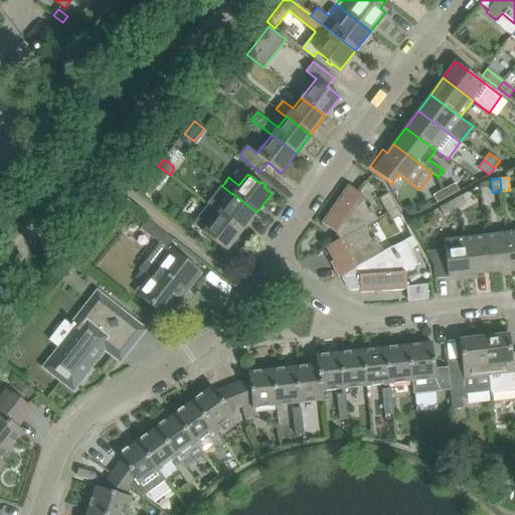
[(148,179),(140,189),(150,196),(157,187),(148,179)]
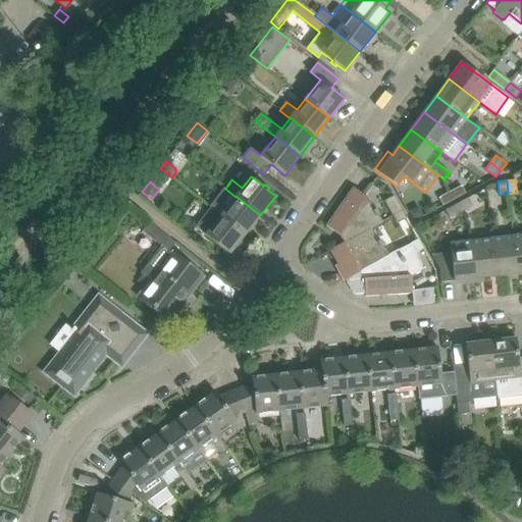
[(462,186),(451,192),(455,200),(466,194),(462,186)]
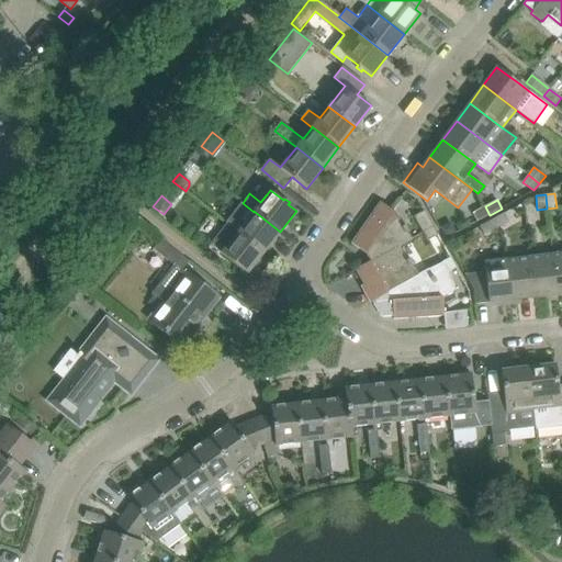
[(398,247),(413,239),(408,231),(405,225),(402,221),(394,215),(395,213),(395,212),(391,210),(380,202),(350,243),(366,254),(370,261),(371,262),(398,247)]
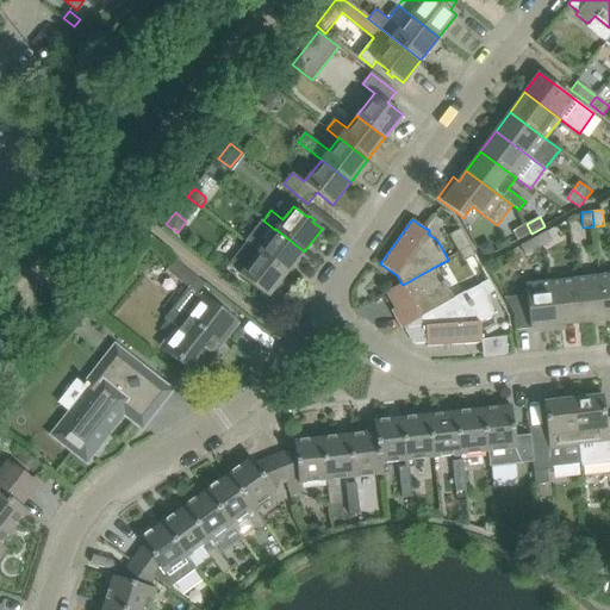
[(263,221),(246,242),(266,259),(286,274),(304,251),(275,229),(275,230),(263,221)]
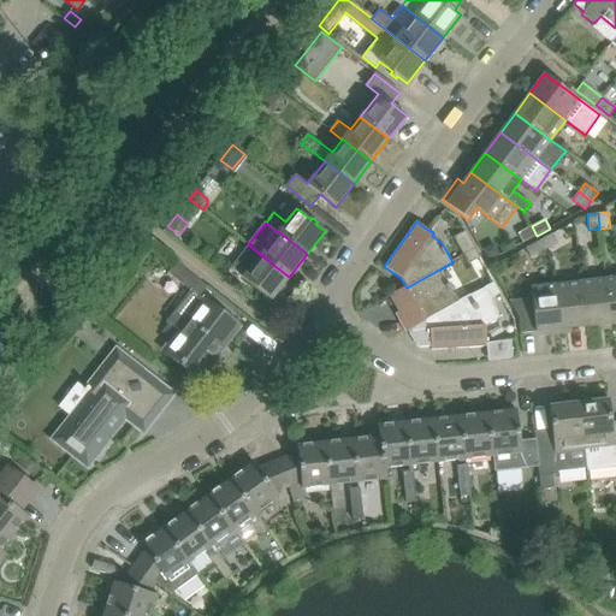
[(523,243),(537,236),(532,226),(517,234),(523,243)]
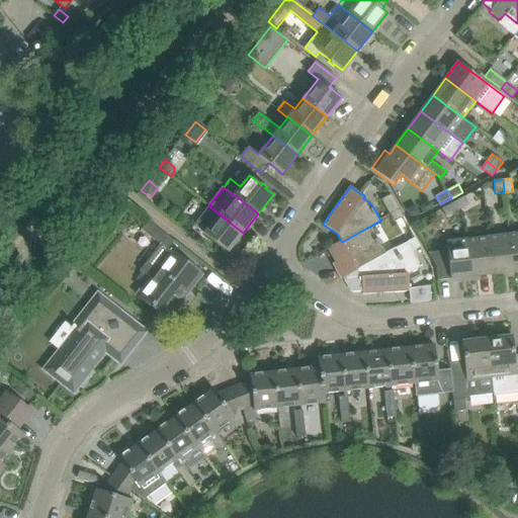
[(399,209),(391,194),(381,199),(390,214),(399,209)]
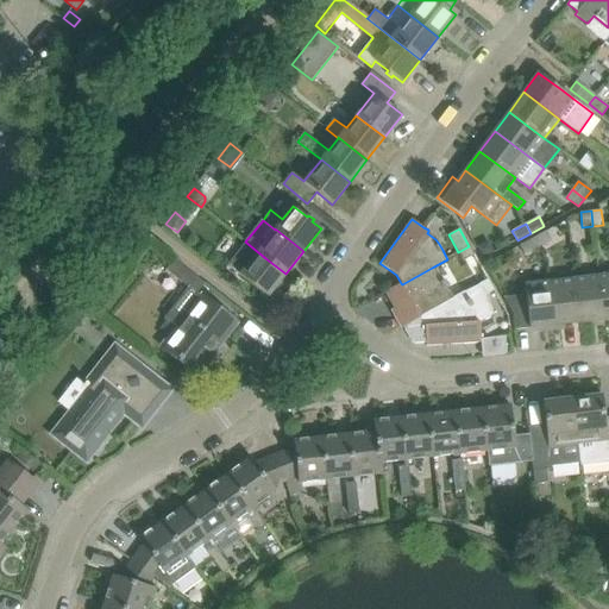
[(546,231),(533,238),(538,248),(551,240),(546,231)]
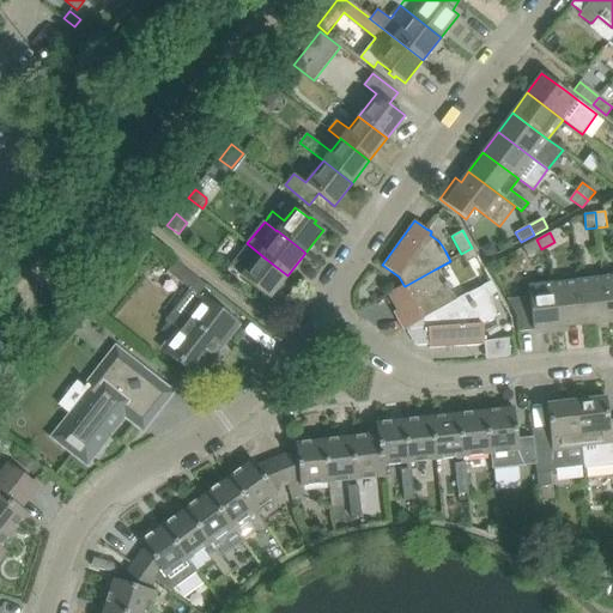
[(541,249),(536,240),(523,247),(528,256),(541,249)]
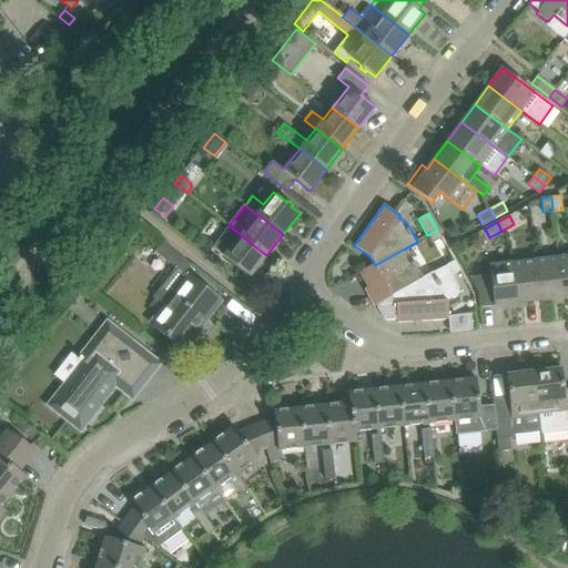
[(222,235),(212,247),(223,255),(250,276),(266,255),(247,241),(229,225),(222,235)]
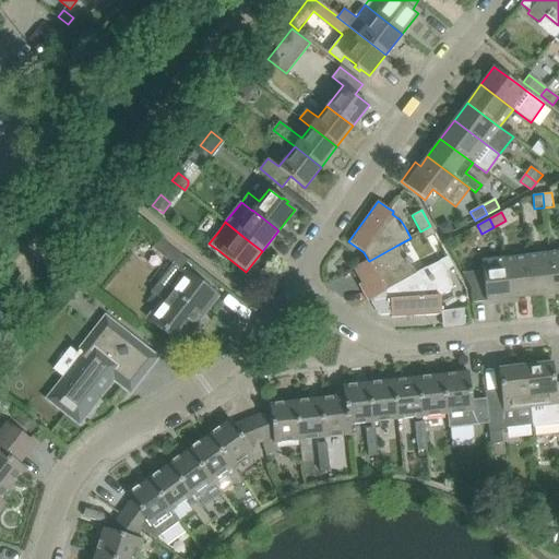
[(443,223),(437,226),(443,237),(453,232),(450,225),(443,223)]
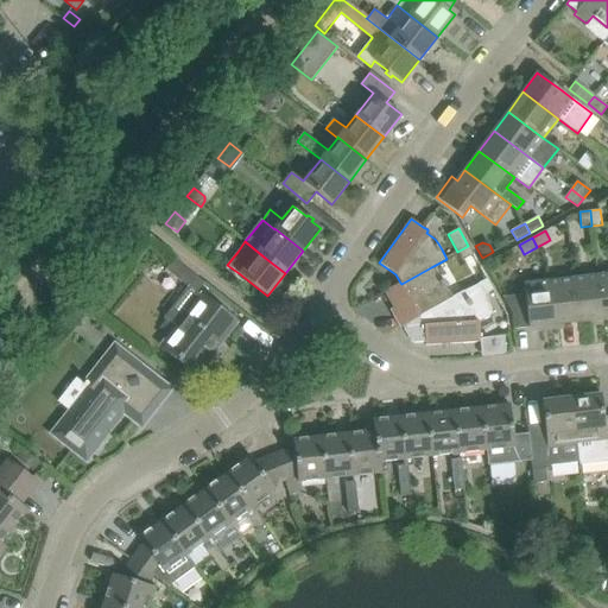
[(468,246),(457,252),(462,260),(473,254),(468,246)]
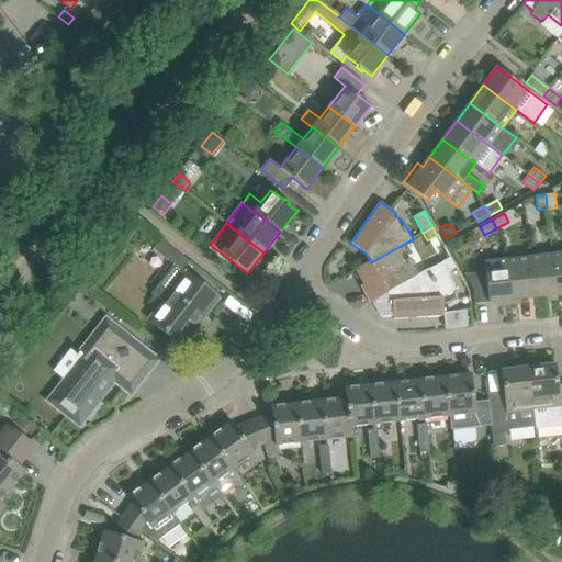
[(160,239),(153,248),(173,265),(175,265),(181,270),(189,261),(160,239)]
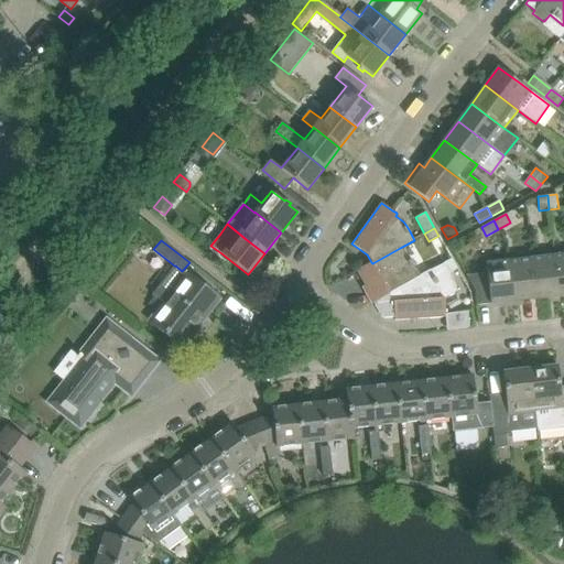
[(421,275),(415,266),(412,260),(408,262),(400,248),(372,263),(371,262),(356,270),(365,285),(361,286),(371,304),(373,303),(389,294),(389,293),(421,275)]
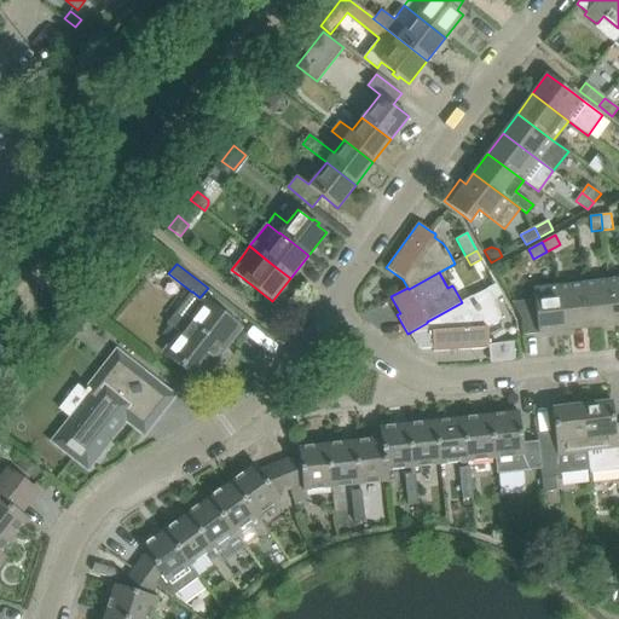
[(618,278),(607,281),(613,325),(618,323),(618,278)]
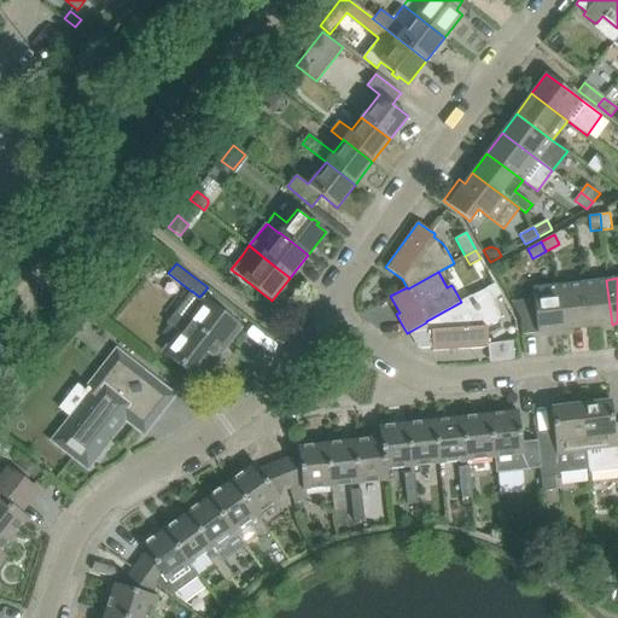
[(582,283),(587,327),(612,325),(606,280),(582,283)]
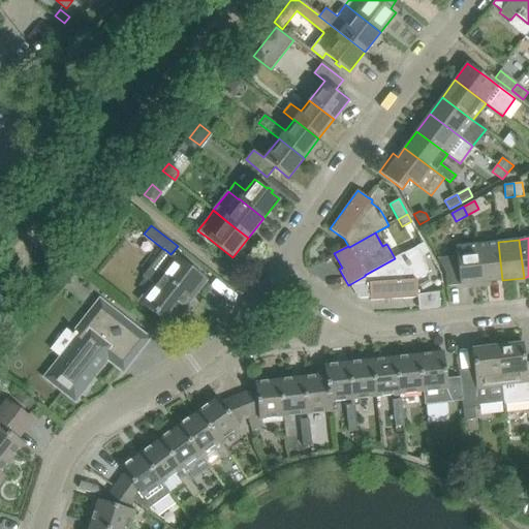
[(404,253),(395,258),(365,275),(365,276),(350,284),(360,298),(370,298),(370,300),(417,298),(417,294),(416,280),(431,273),(422,256),(429,252),(424,242),(415,247),(404,253)]
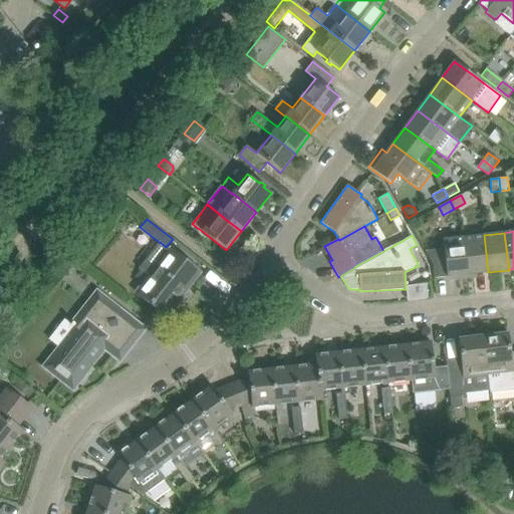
[(484,235),(464,237),(468,274),(488,272),(484,235)]
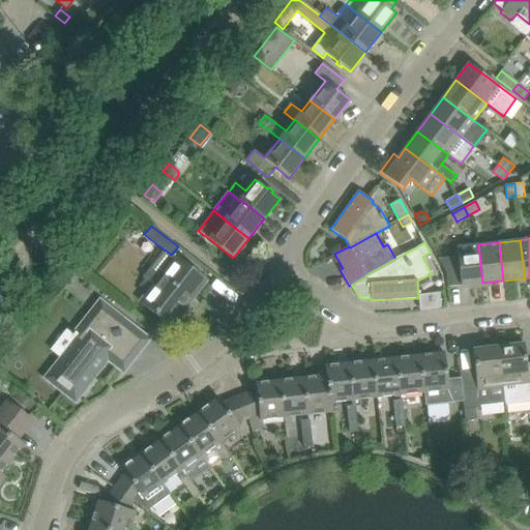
[(448,287),(482,283),(478,244),(458,247),(459,256),(438,259),(446,273),(448,287)]
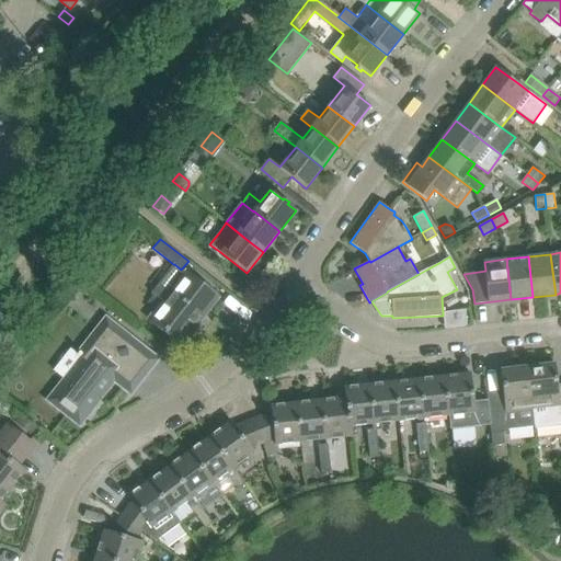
[(183,344),(218,298),(185,272),(183,274),(179,270),(168,283),(173,287),(162,301),(149,318),(182,343),(183,344)]
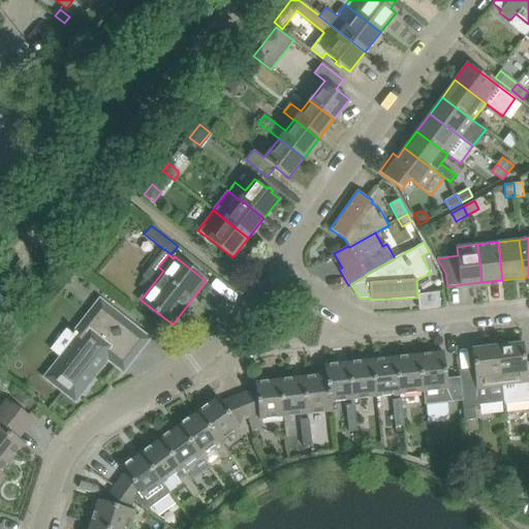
[(122,368),(130,356),(132,359),(148,338),(101,301),(76,332),(74,331),(72,334),(78,338),(50,373),(48,376),(47,377),(48,378),(74,399),(75,398),(78,396),(107,358),(121,369),(122,368)]
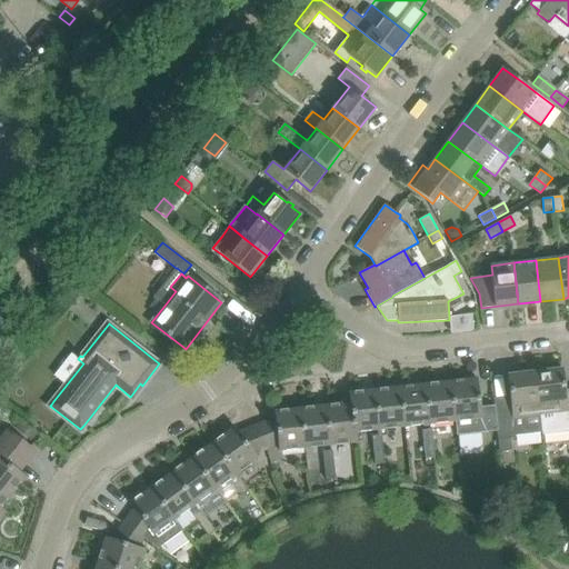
[(562,369),(536,371),(542,432),(542,436),(568,431),(568,396),(566,397),(562,369)]
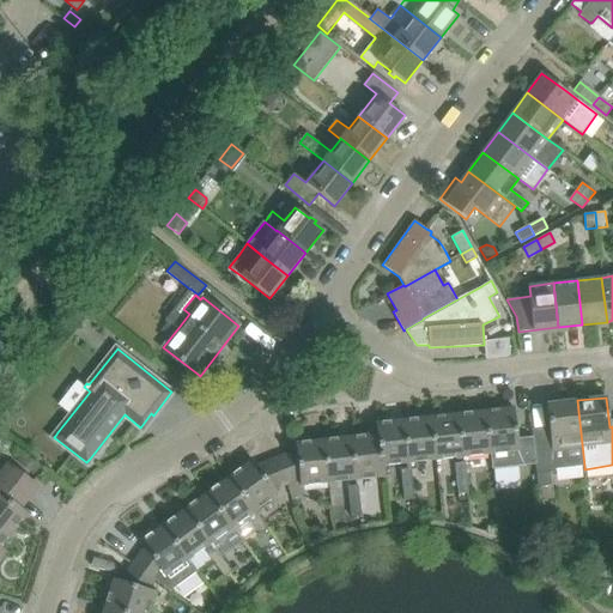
[(550,435),(533,437),(535,463),(539,489),(553,487),(551,473),(556,473),(556,469),(584,466),(577,400),(546,404),(550,435)]
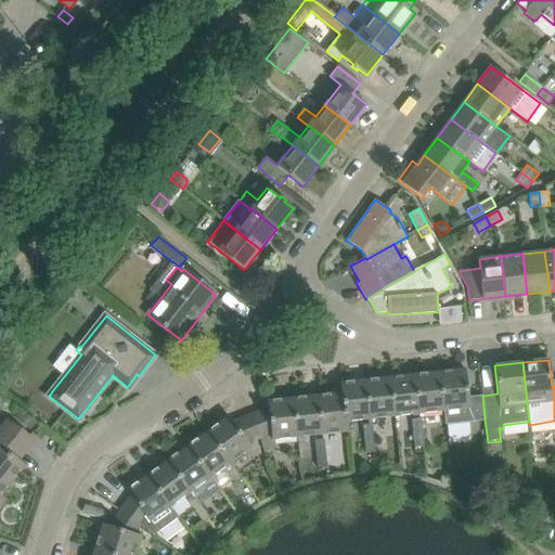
[(465,369),(440,372),(444,411),(446,424),(485,420),(482,396),(468,397),(465,369)]
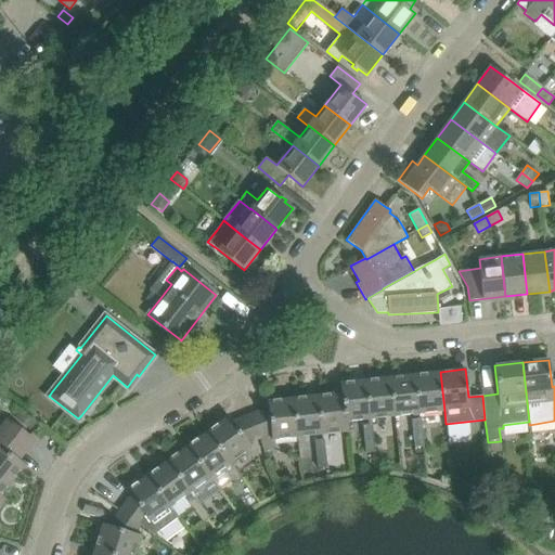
[(444,411),(440,372),(415,374),(420,413),(444,411)]
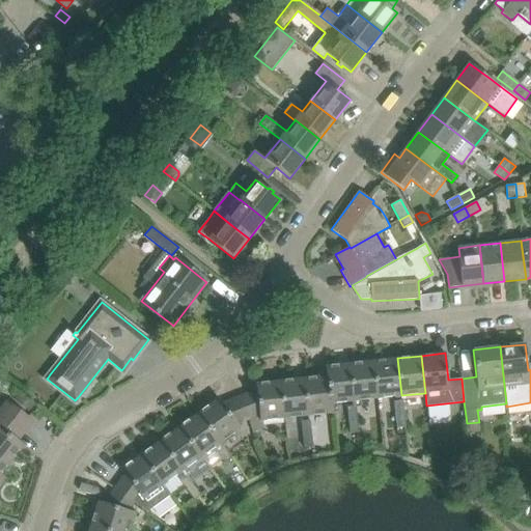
[(378,398),(401,395),(397,358),(373,361),(378,398)]
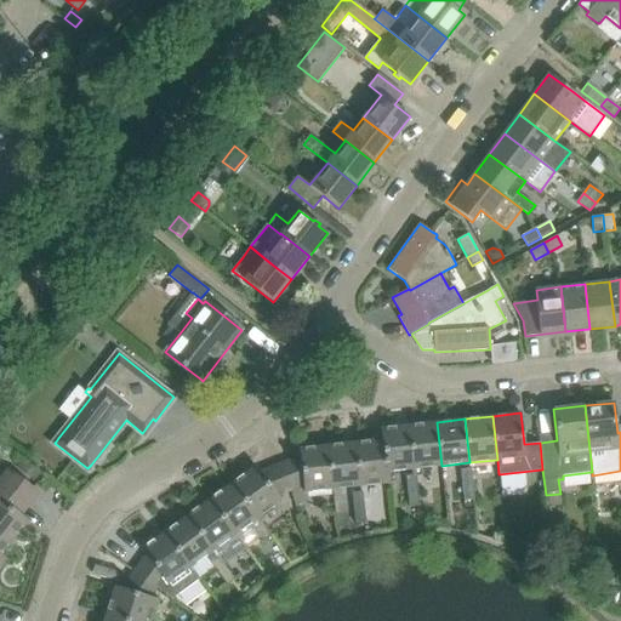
[(415,468),(442,466),(437,422),(410,425),(415,468)]
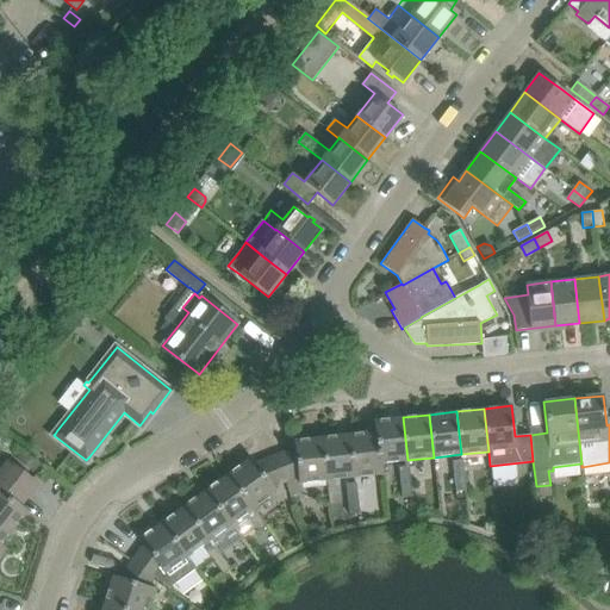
[(381,464),(408,460),(403,417),(375,421),(380,464),(381,464)]
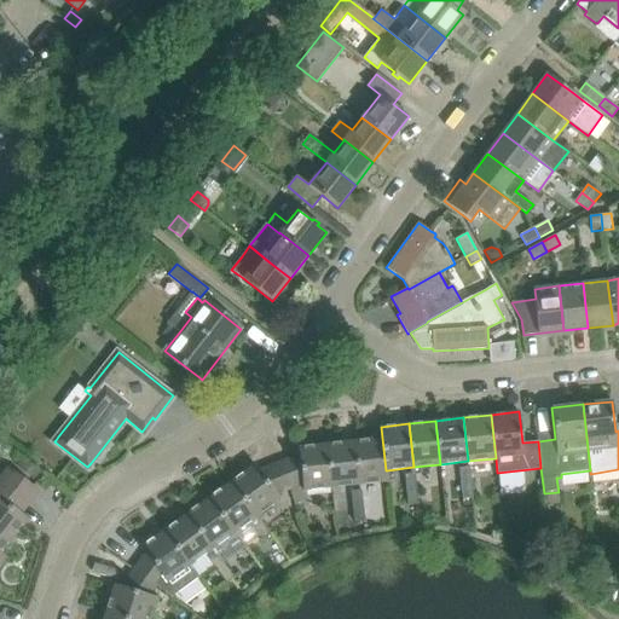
[(370,439),(354,441),(359,484),(359,485),(388,481),(387,470),(386,470),(381,427),(369,428),(370,439)]
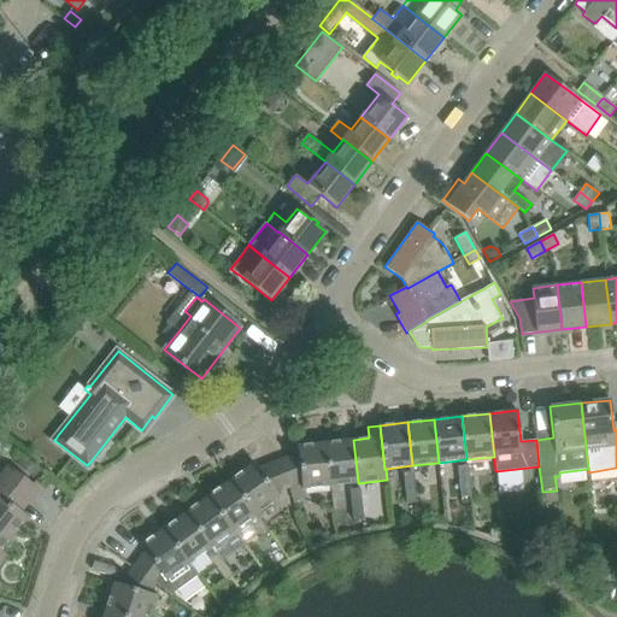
[(353,440),(327,442),(331,486),(358,483),(358,482),(353,440)]
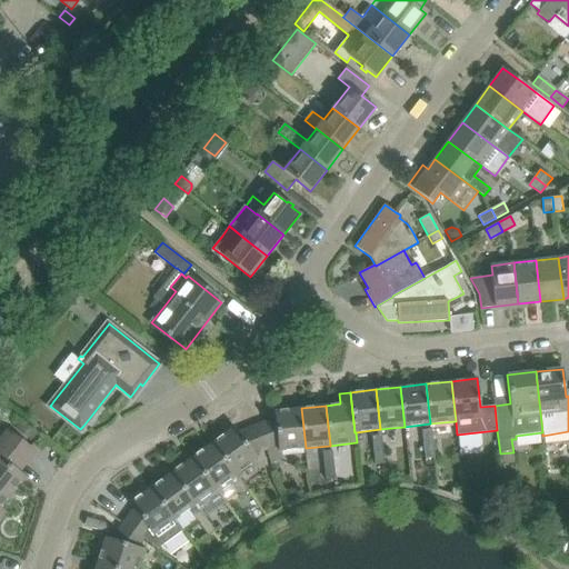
[(306,448),(301,408),(275,411),(275,418),(257,425),(267,450),(278,445),(279,451),(306,448)]
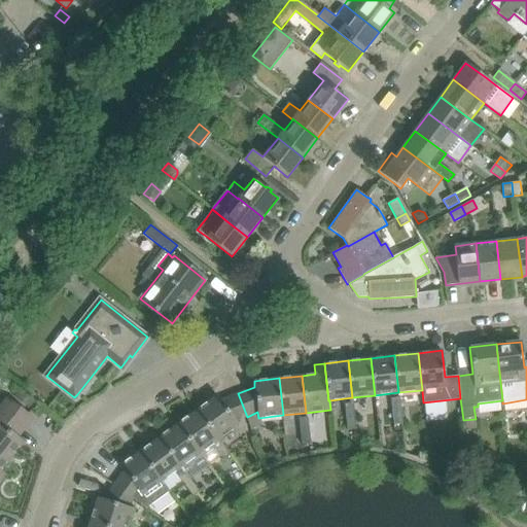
[(15,395),(30,407),(35,400),(21,389),(15,395)]
